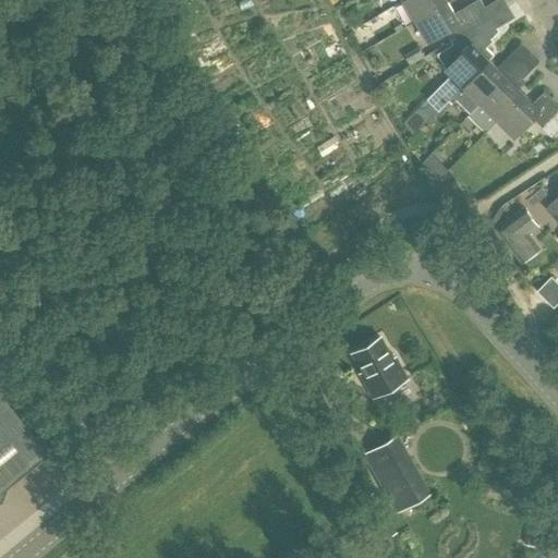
[(413,24),(449,3),(447,0),(407,0),(405,1),(414,16),(410,20),(413,24)]
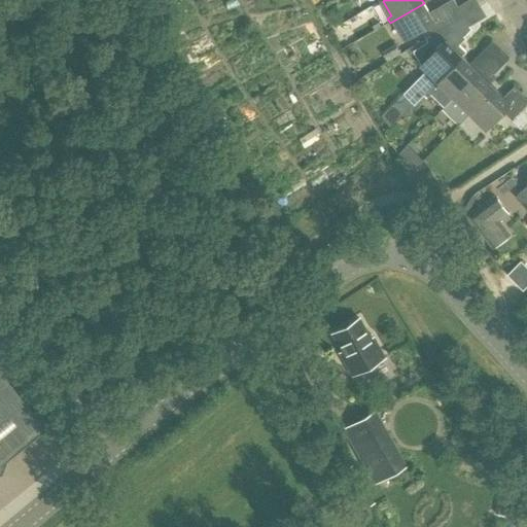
[(424,3),(390,23),(391,26),(395,23),(407,40),(426,29),(430,35),(463,15),(454,0),(450,0),(430,12),(424,3)]
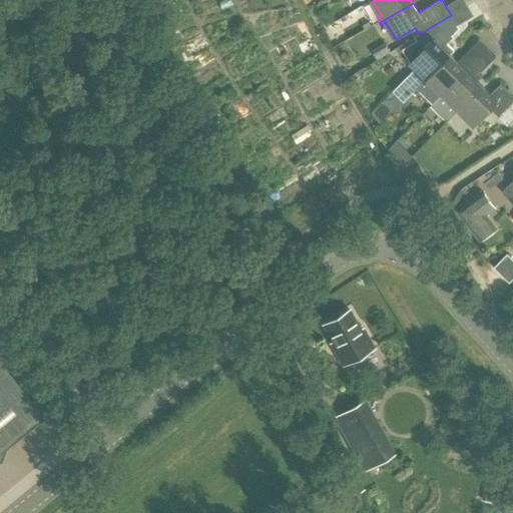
[(414,70),(393,91),(405,102),(414,92),(415,92),(451,55),(455,51),(446,42),(459,29),(451,15),(419,34),(415,37),(417,41),(402,49),(411,64),(410,64),(413,66),(414,70)]
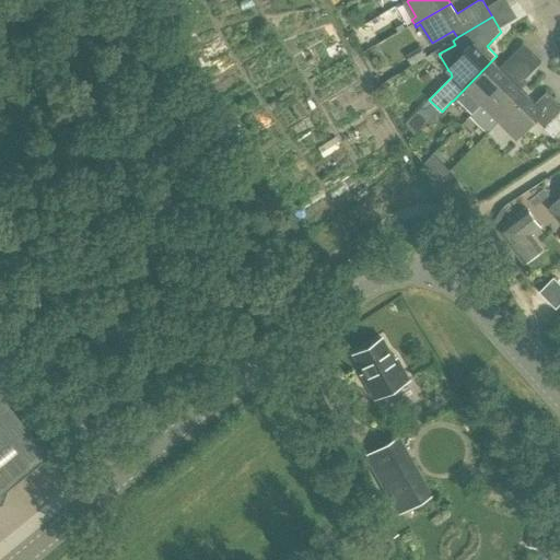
[(483,105),(534,54),(523,44),(500,67),(492,60),(453,101),(455,103),(458,100),(473,114),(482,104),(483,105)]
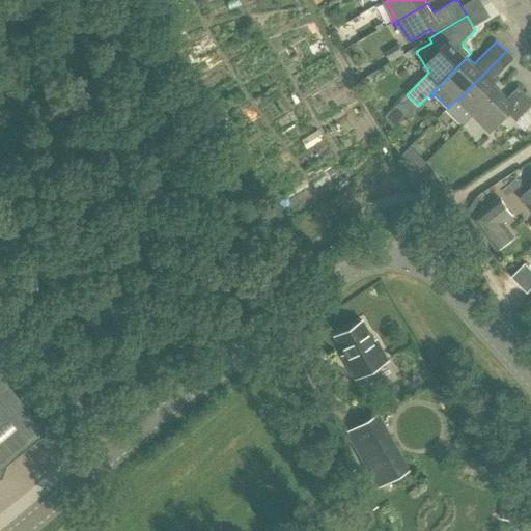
[(471,117),(499,89),(492,81),(513,59),(506,51),(458,100),(457,99),(448,108),(446,110),(463,127),(471,117)]
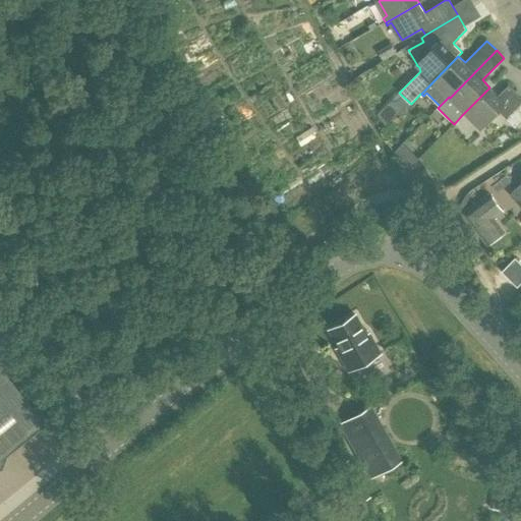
[(489,88),(462,115),(465,118),(468,115),(481,129),(499,112),(516,128),(520,122),(520,97),(509,85),(499,96),(489,88)]
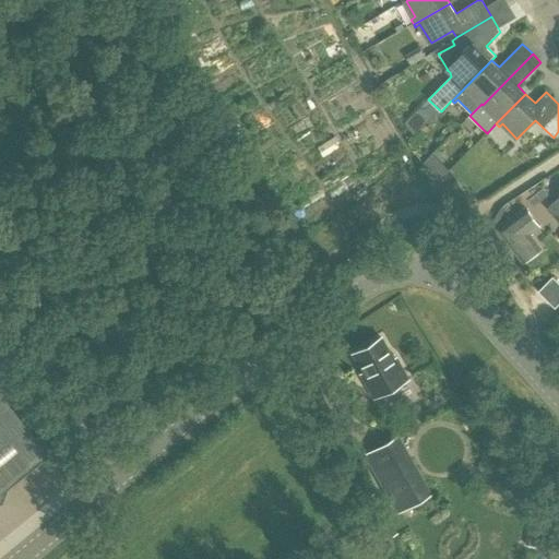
[(558,195),(546,209),(558,221),(558,195)]
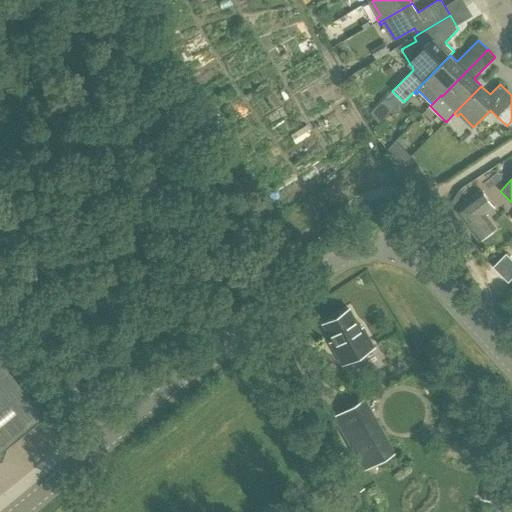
[(456,208),(463,218),(481,240),(496,228),(485,215),(493,208),(479,190),(459,206),(456,208)]
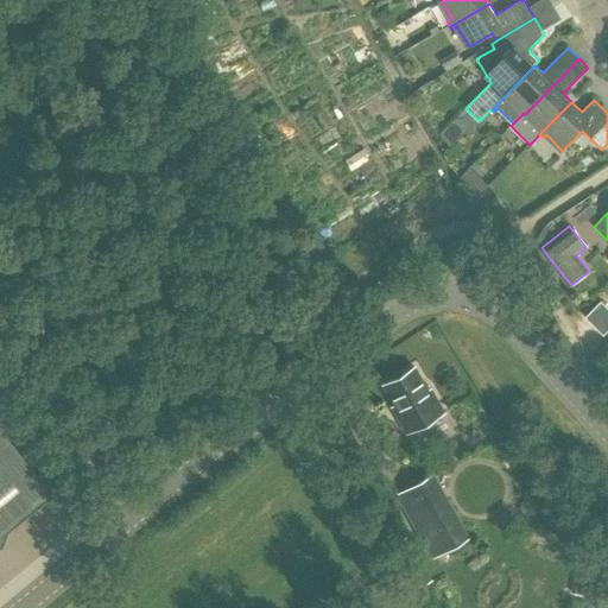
[(607,330),(607,308),(601,301),(586,317),(603,335),(607,330)]
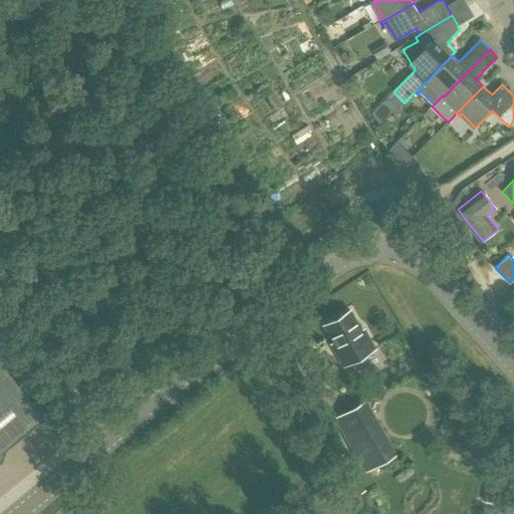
[(360,330),(349,310),(323,325),(334,345),(332,346),(342,364),(374,346),(363,328),(360,330)]
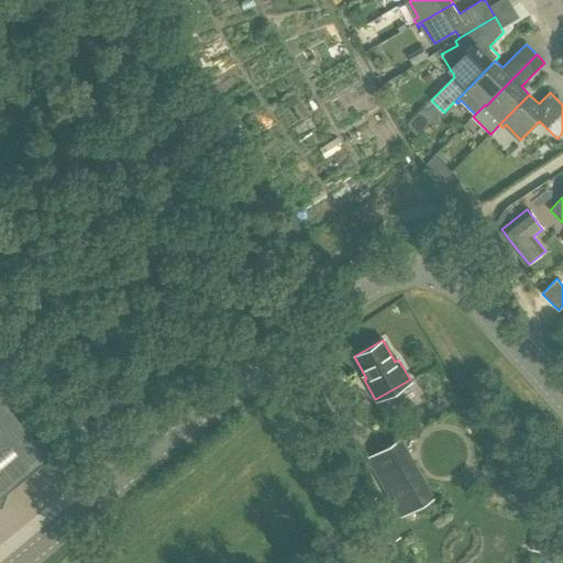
[(0,396),(0,495),(48,456),(0,396)]
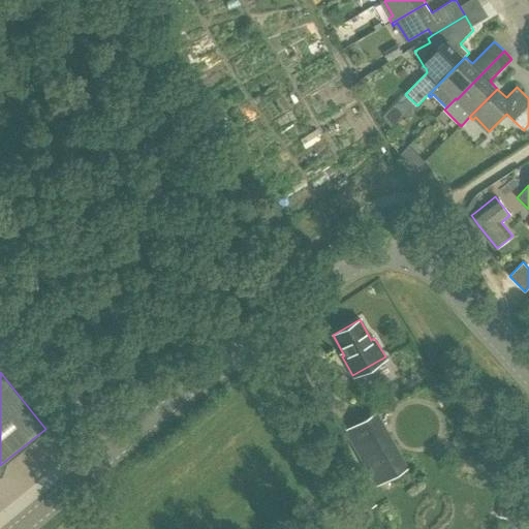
[(408,468),(384,426),(376,411),(344,430),(352,444),(376,486),(408,468)]
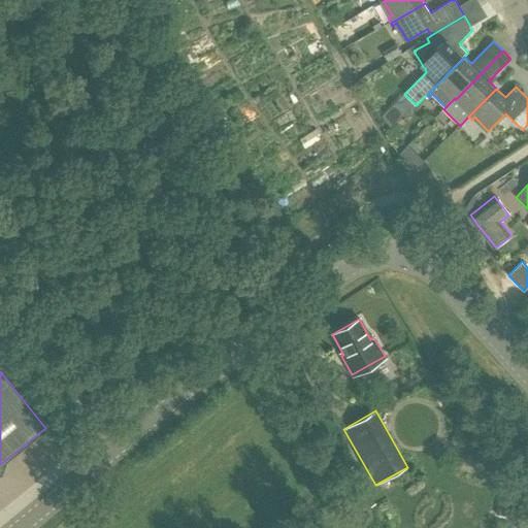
[(341,472),(354,494),(366,487),(353,465),(341,472)]
